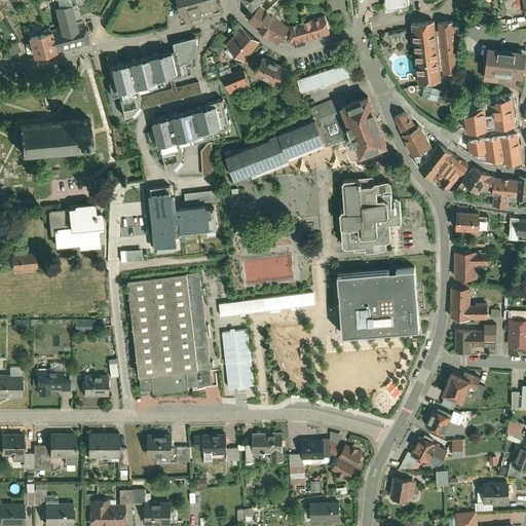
[(178,0),(179,1),(183,17),(221,7),(219,0),(220,0),(178,0)]
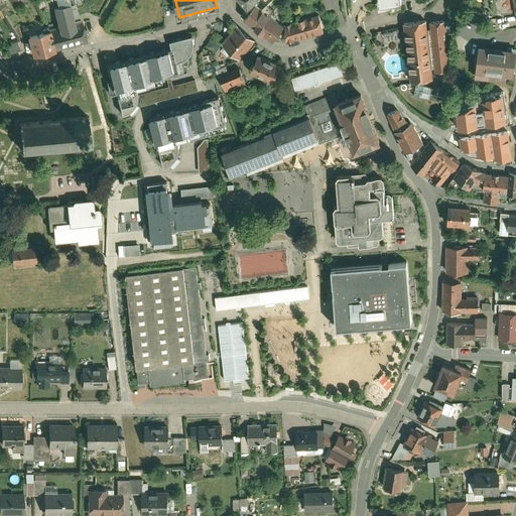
[(254,0),(242,16),(272,39),(284,23),(254,0)]
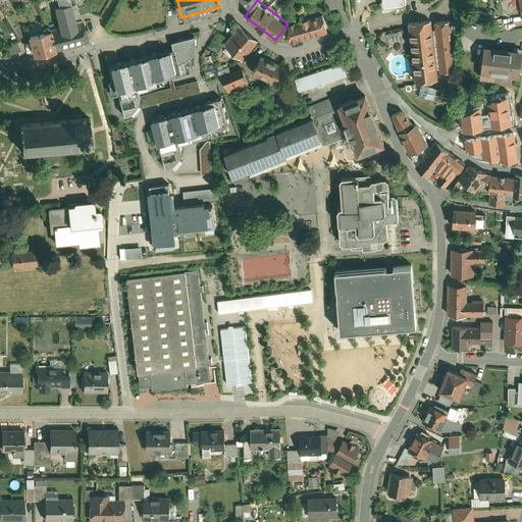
[(57,25),(51,28),(56,46),(89,38),(85,20),(76,22),(74,12),(79,11),(75,2),(72,3),(71,1),(53,5),(57,25)]
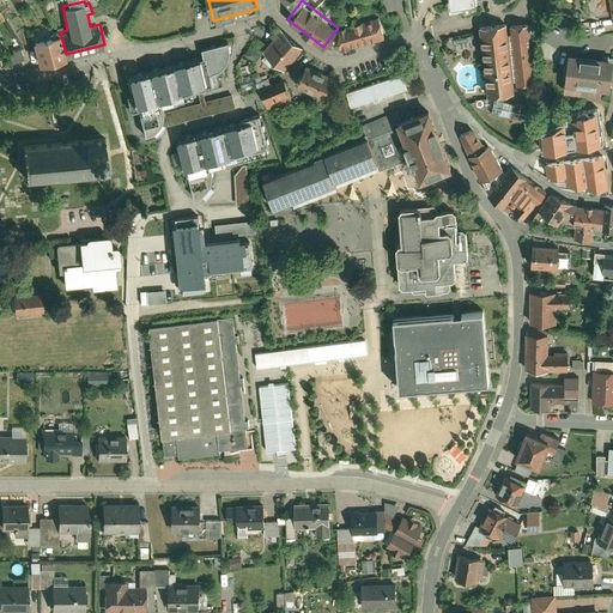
[(338,28),(338,47),(383,35),(377,13),(337,24),(338,28)]
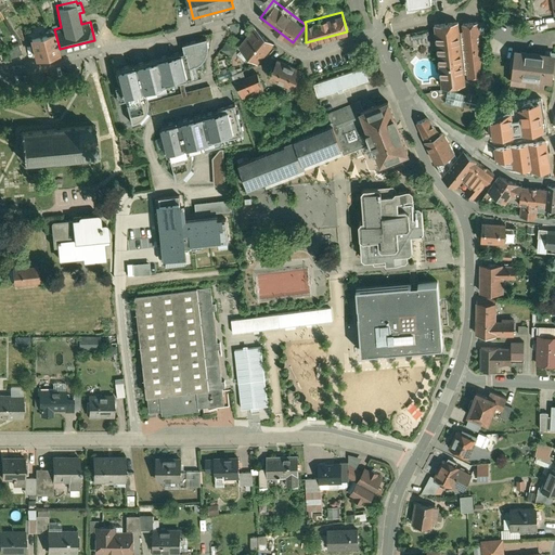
[(459,17),(431,22),(438,72),(438,74),(439,82),(467,79),(466,73),(485,71),(478,18),(460,21),(459,17)]
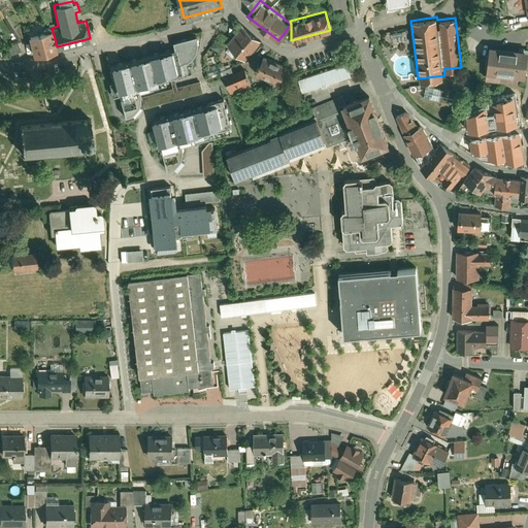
[(34,52),(57,46),(52,28),(52,25),(45,26),(41,19),(26,26),(29,30),(34,52)]
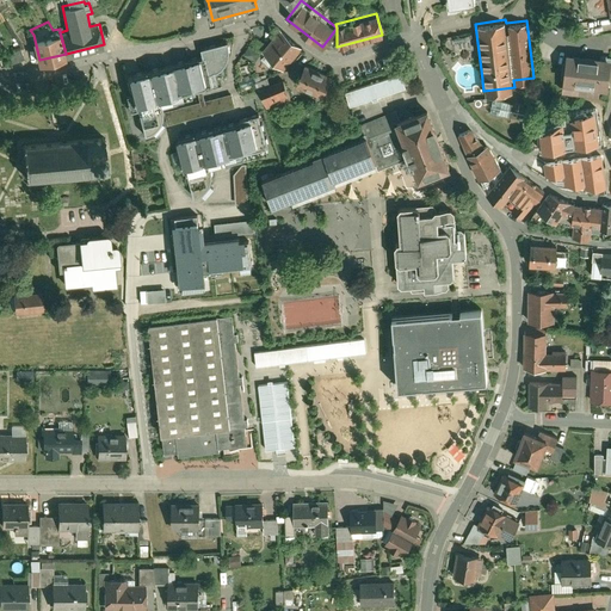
[(303,48),(278,26),(259,47),(284,68),(303,48)]
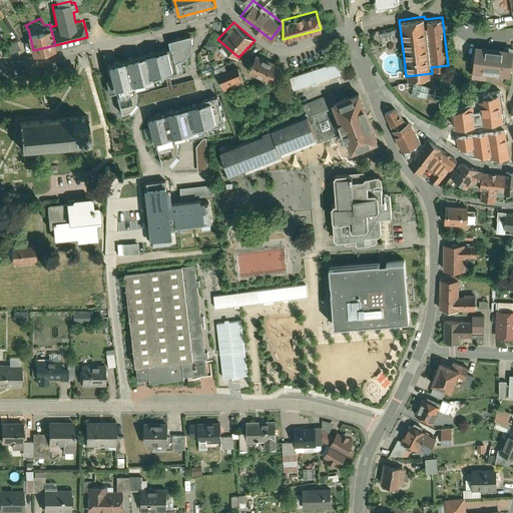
[(192,31),(170,37),(172,44),(107,59),(119,109),(124,108),(129,106),(132,103),(135,99),(137,94),(136,92),(137,88),(135,80),(184,68),(182,56),(185,55),(187,53),(190,51),(192,48),(193,44),(194,40),(193,35),(192,31)]
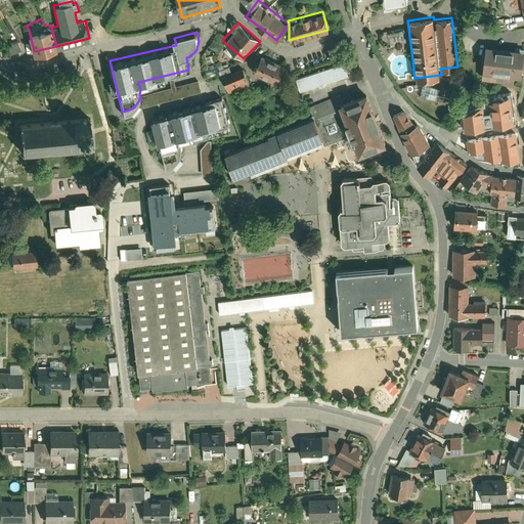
[(523,57),(523,44),(485,39),(481,74),(514,78),(515,72),(522,73),(523,57)]
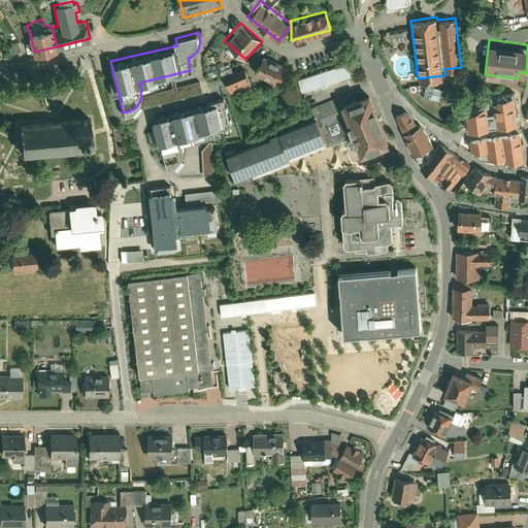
[(263,53),(255,70),(278,80),(286,63),(263,53)]
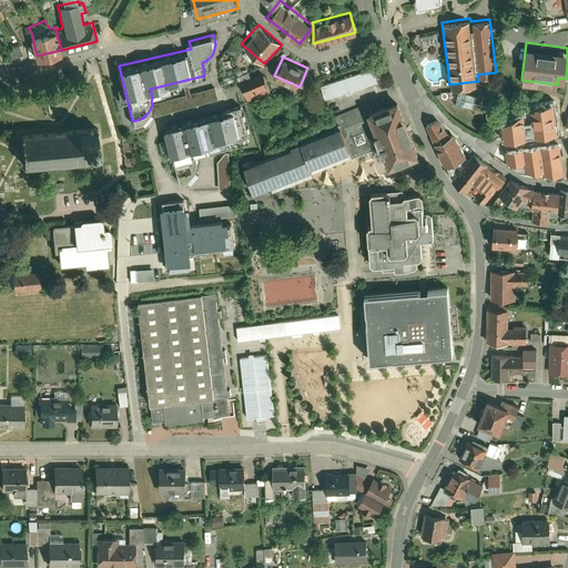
[(235,69),(246,97),(271,88),(264,70),(250,75),(245,64),(235,69)]
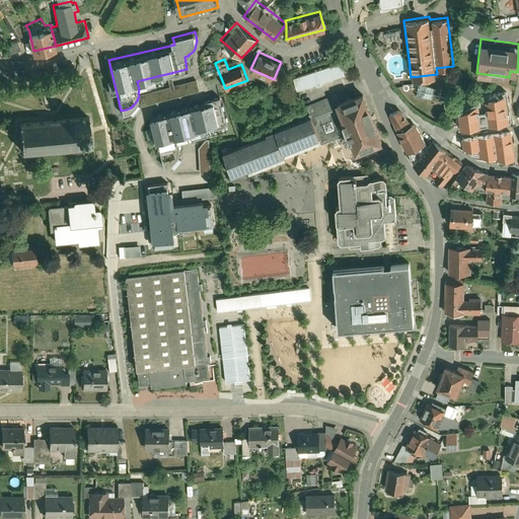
[(341,62),(294,77),(297,88),(345,73),(341,62)]
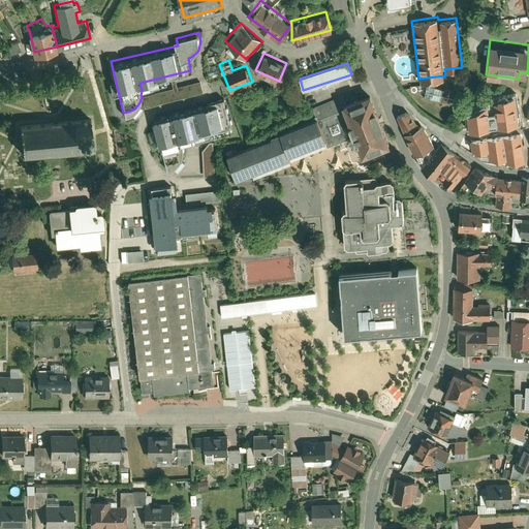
[(200,80),(141,95),(144,106),(204,91),(200,80)]
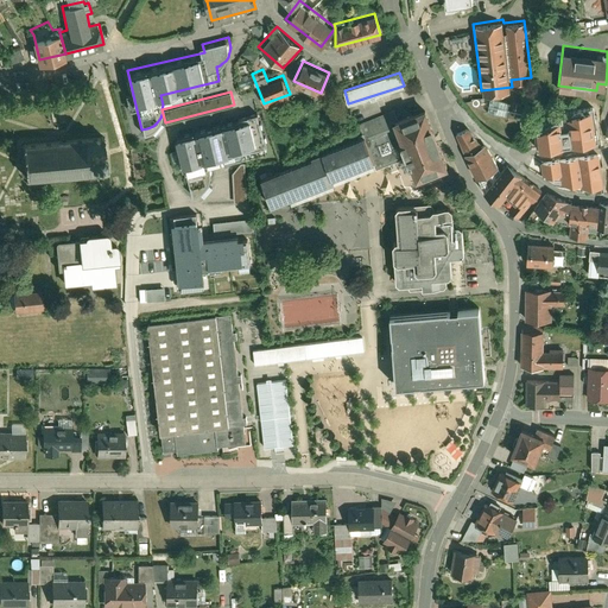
[(489,94),(488,108),(519,111),(520,97),(489,94)]
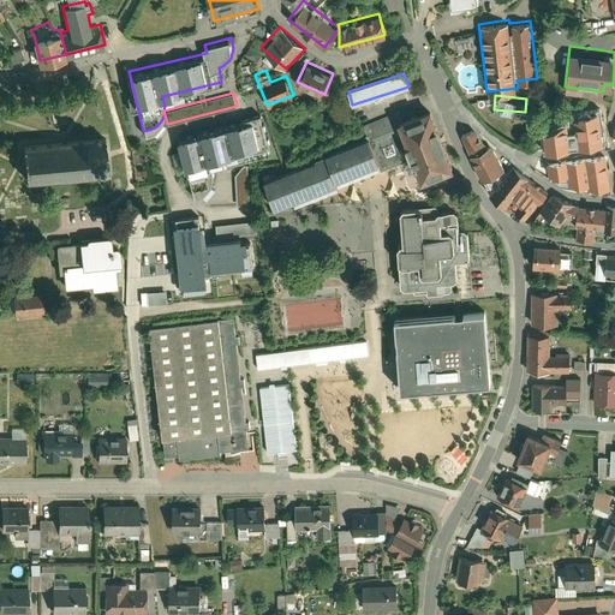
[(542,123),(544,144),(605,136),(601,105),(562,109),(563,113),(542,123)]
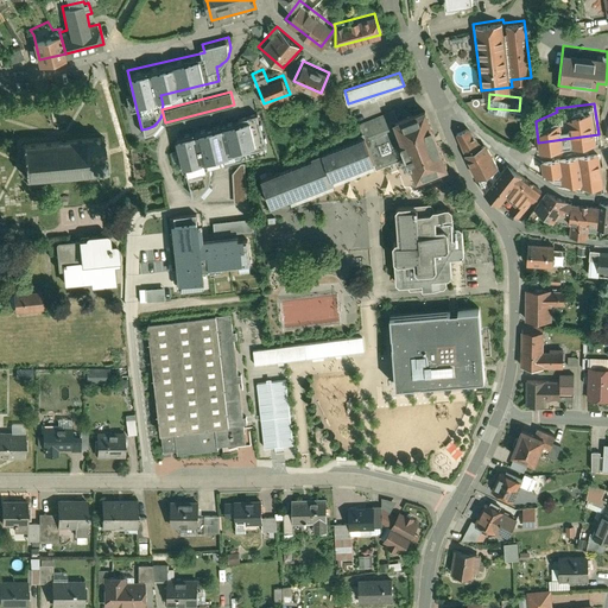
[(449,164),(426,105),(396,115),(393,108),(358,122),(362,134),(310,154),(311,157),(259,177),(271,207),(334,182),(333,179),(373,164),(375,169),(409,156),(417,177),(449,164)]
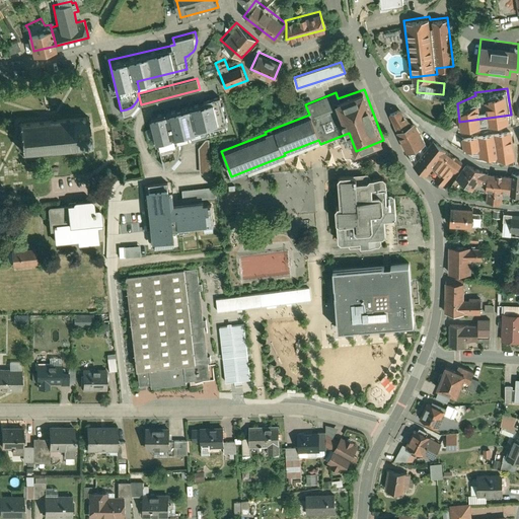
[(229,122),(222,96),(152,114),(164,164),(169,163),(173,161),(177,158),(179,154),(181,149),(181,143),(180,135),(229,122)]
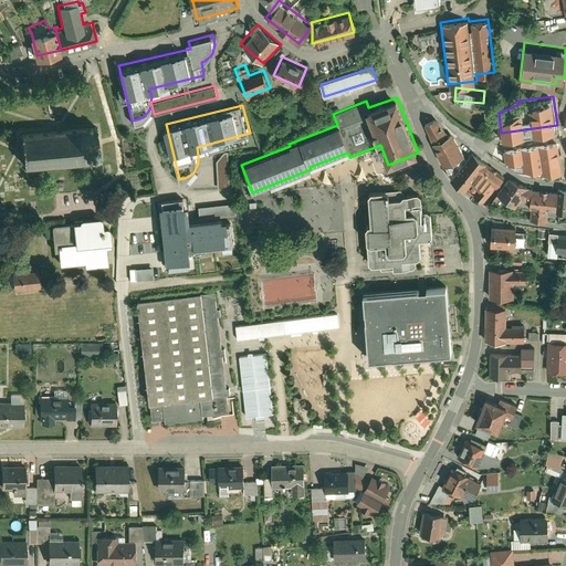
[(430,140),(444,134),(438,117),(422,123),(430,140)]
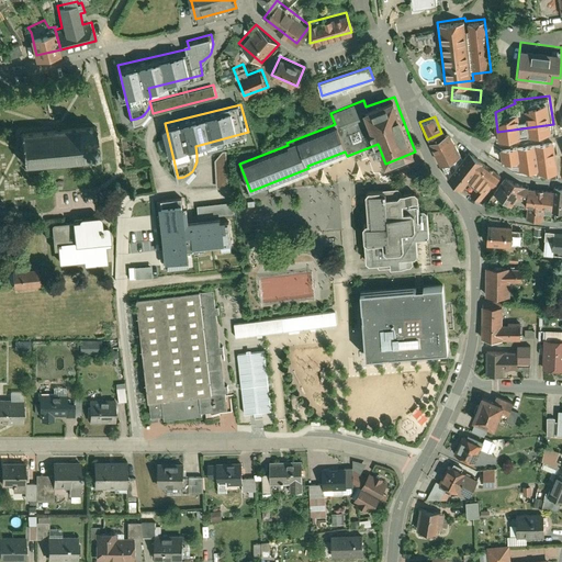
[(24,161),(24,163),(25,163),(25,164),(27,164),(27,161),(38,161),(38,163),(42,161),(42,160),(53,159),(53,160),(55,160),(55,159),(67,158),(67,159),(69,159),(69,158),(81,157),(81,158),(83,158),(83,157),(86,156),(87,160),(93,159),(93,156),(96,156),(98,156),(98,155),(99,154),(99,153),(98,153),(98,147),(99,147),(99,145),(98,145),(97,135),(98,135),(98,133),(96,133),(96,127),(97,127),(97,125),(96,125),(94,125),(94,124),(92,124),(93,125),(81,126),(80,125),(78,125),(78,126),(67,127),(67,126),(64,127),(53,128),(49,128),(49,130),(38,131),(38,130),(36,130),(36,131),(24,132),(24,131),(22,131),(22,132),(22,133),(21,133),(21,135),(22,134),(22,139),(21,139),(21,142),(22,142),(23,152),(22,152),(23,155),(23,154),(24,159),(23,159),(23,161),(24,161)]
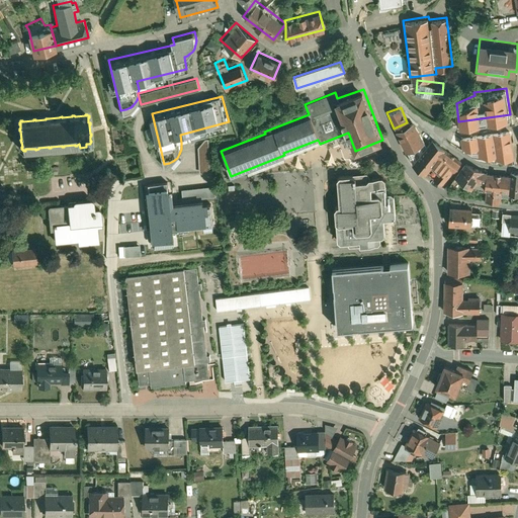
[(407,122),(394,128),(404,151),(406,150),(424,143),(415,119),(407,122)]
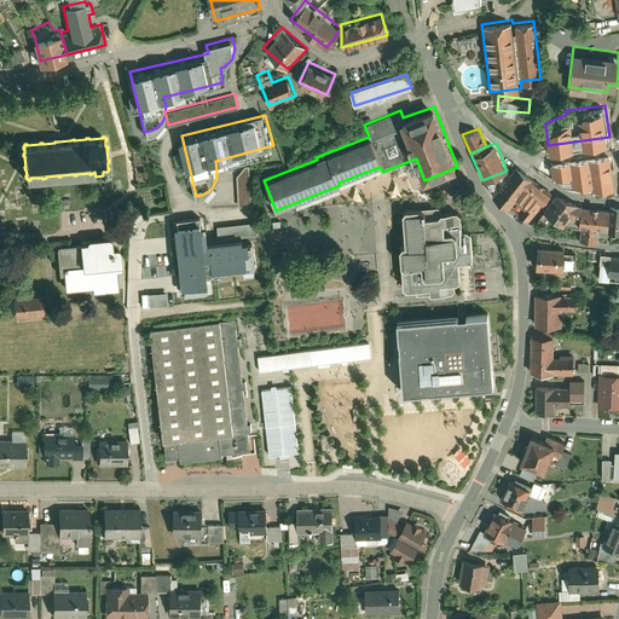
[(609,154),(553,161),(555,178),(566,184),(615,191),(609,154)]
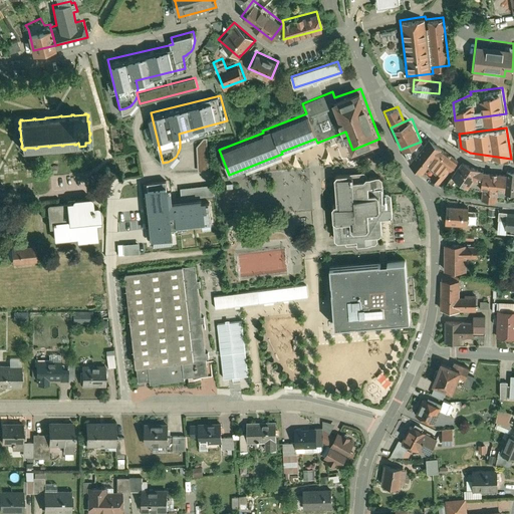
[(429,136),(424,143),(421,142),(403,149),(412,161),(439,182),(458,158),(429,136)]
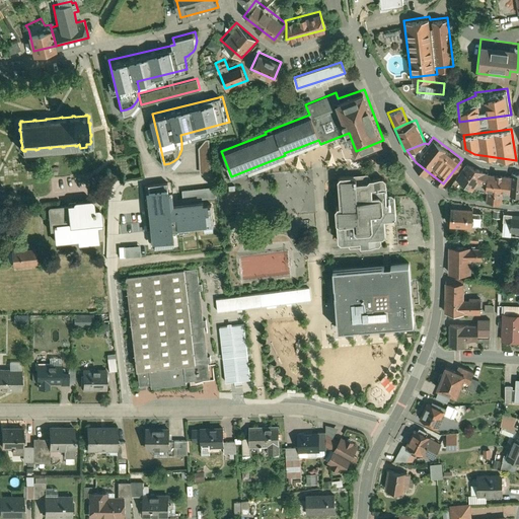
[(210,141),(199,141),(200,170),(211,170),(210,141)]
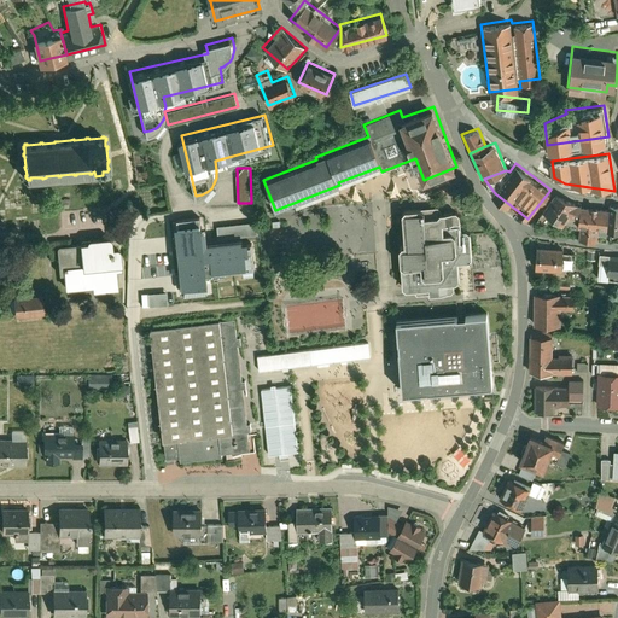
[(577,203),(555,190),(536,219),(544,223),(549,215),(565,223),(570,216),(578,219),(579,204),(577,203)]
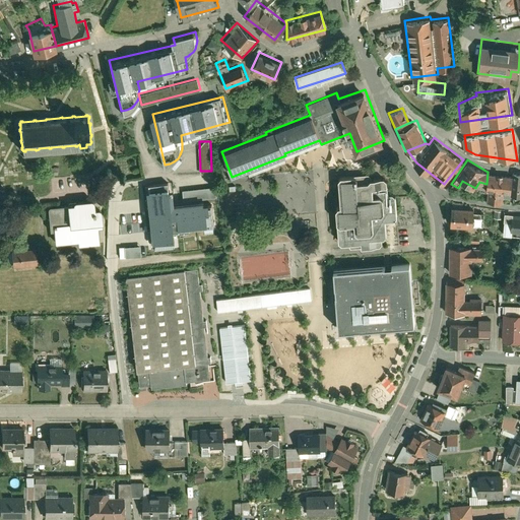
[(519,171),(511,172),(511,175),(511,192),(511,194),(519,193),(519,171)]
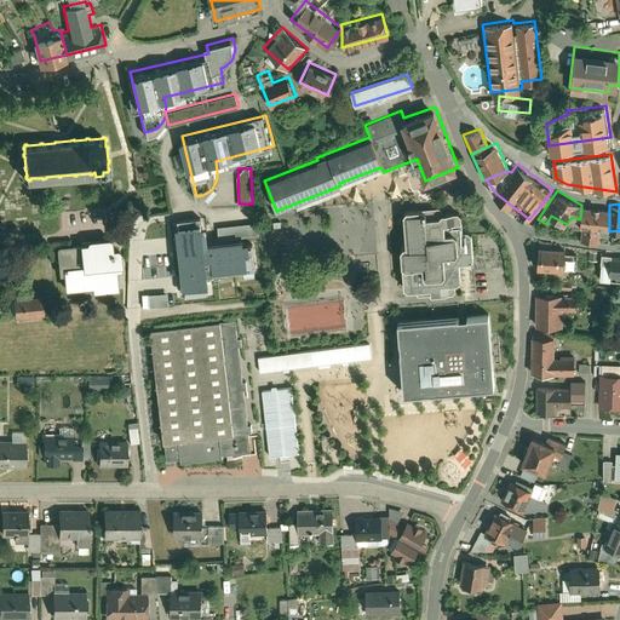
[(438,205),(406,207),(402,212),(402,222),(405,244),(403,244),(400,248),(402,280),(402,288),(406,291),(414,291),(415,294),(418,297),(452,294),(457,290),(455,283),(458,283),(461,279),(460,263),(469,263),(474,258),(471,233),(468,229),(463,230),(461,212),(457,208),(442,210),(442,208),(438,205)]
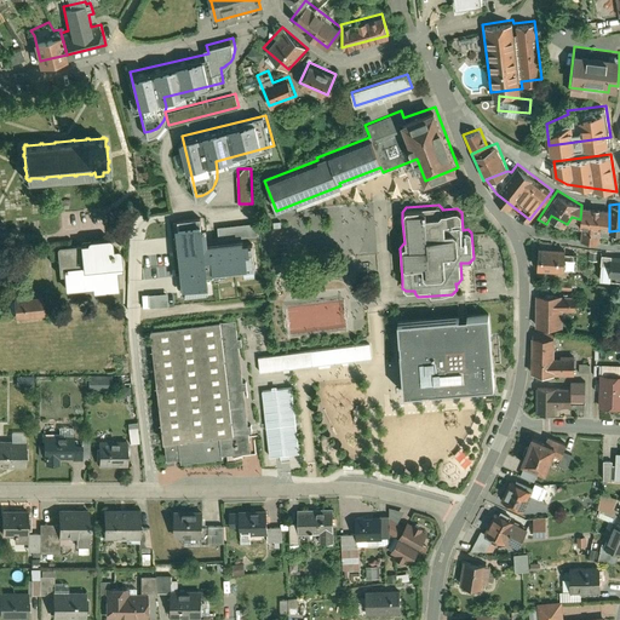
[(609,208),(581,205),(580,219),(579,225),(581,225),(601,228),(609,229),(609,208)]
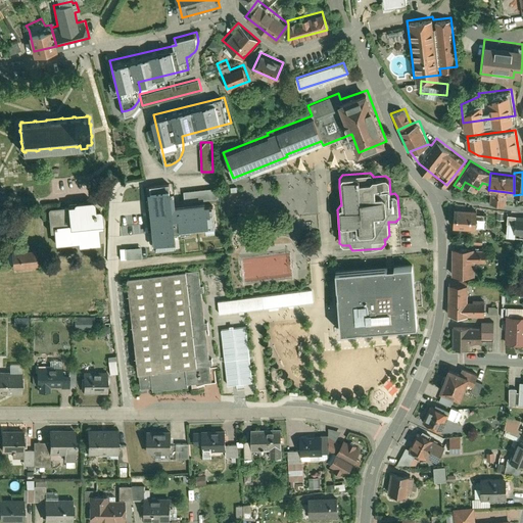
[(218,197),(218,187),(184,188),(184,199),(218,197)]
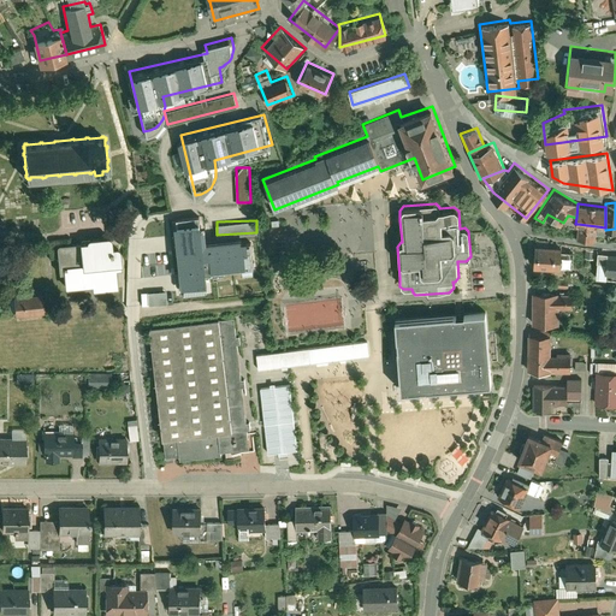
[(182,284),(207,282),(206,268),(253,264),(250,236),(203,241),(202,223),(176,225),(182,284)]
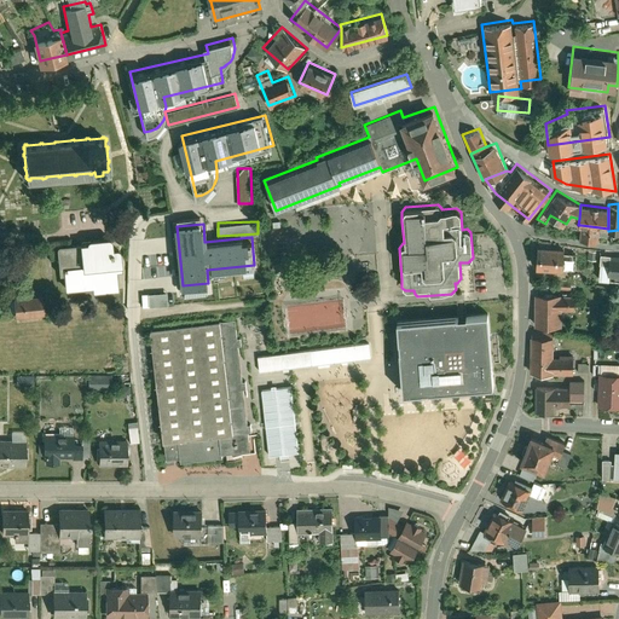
[(600,227),(580,225),(579,238),(597,241),(600,227)]
